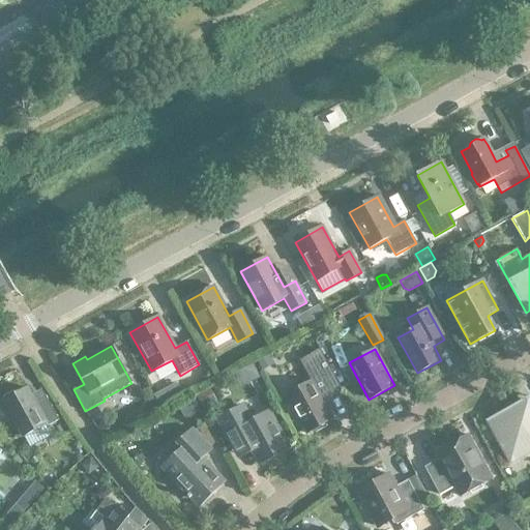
[(268,353),(256,360),(262,371),(274,363),(268,353)]
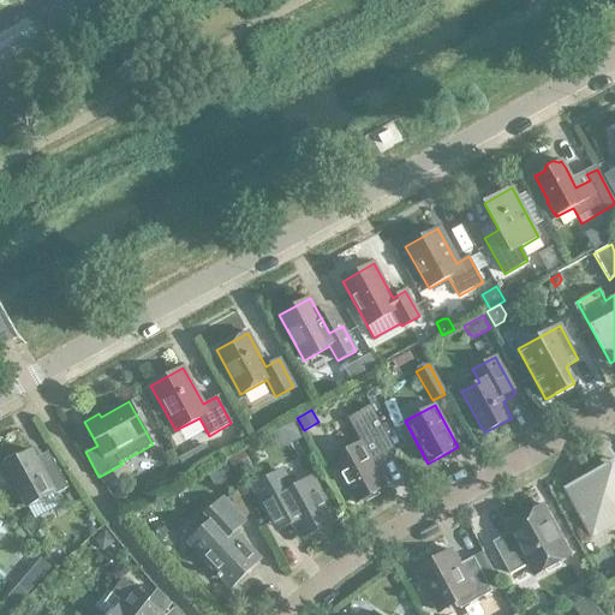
[(330,459),(354,503),(386,487),(371,459),(383,452),(369,425),(357,433),(362,442),(330,459)]
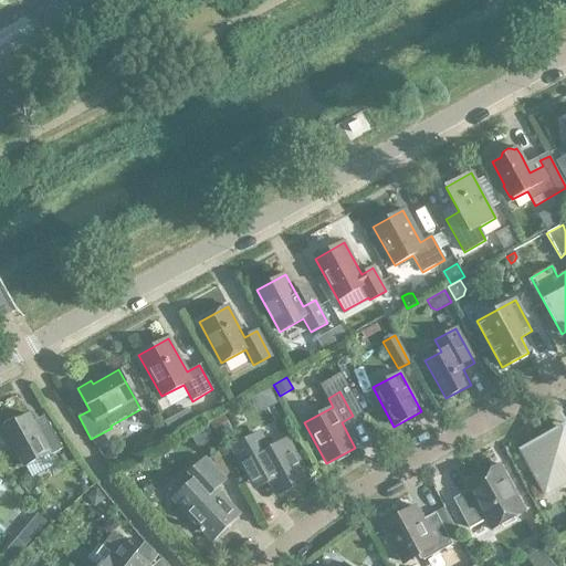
[(228,402),(221,392),(216,396),(215,404),(218,409),(228,402)]
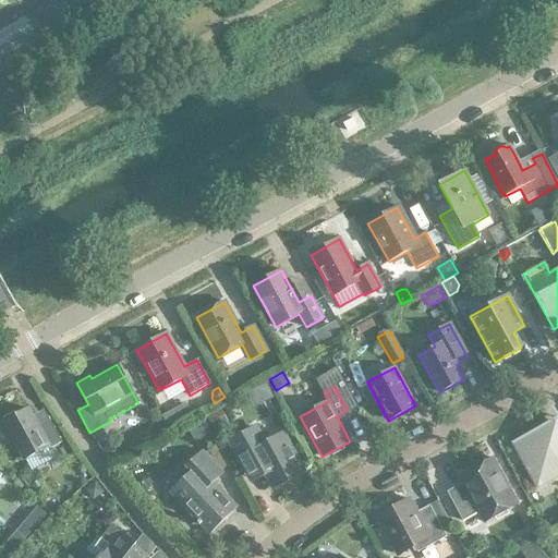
[(218,408),(205,415),(214,432),(228,423),(218,408)]
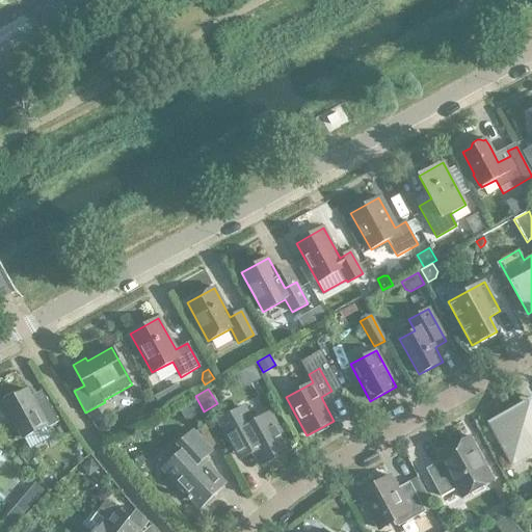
[(27,390),(3,402),(29,449),(52,436),(48,428),(58,422),(46,399),(35,404),(27,390)]
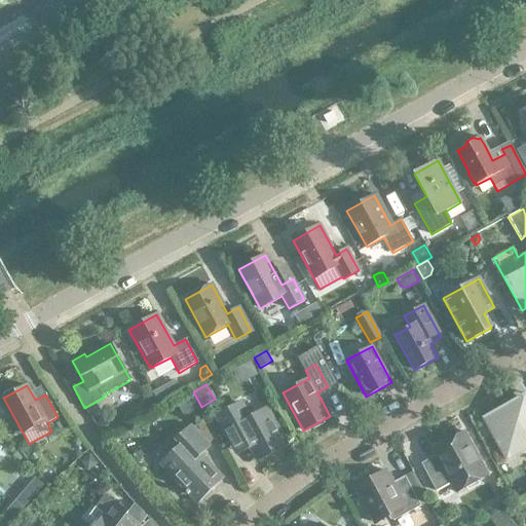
[(152,392),(158,405),(170,399),(162,386),(152,392)]
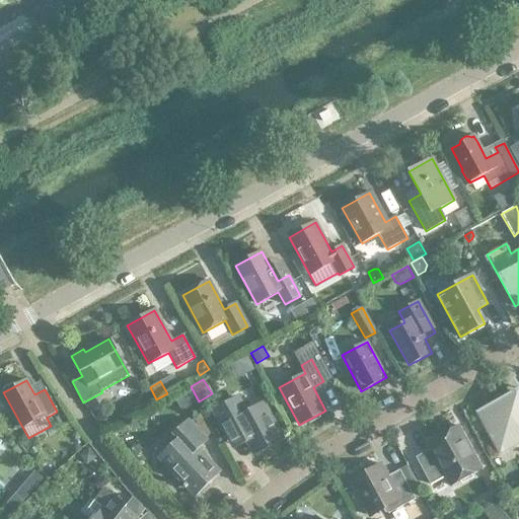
[(187,386),(171,395),(180,412),(196,402),(187,386)]
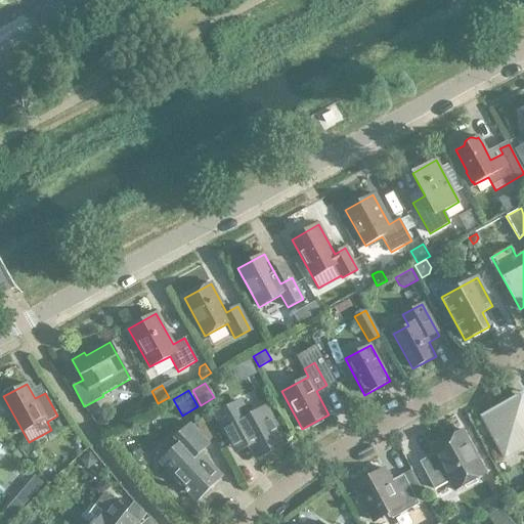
[(523,393),(523,392),(480,416),(488,430),(490,429),(505,454),(523,444),(523,393)]
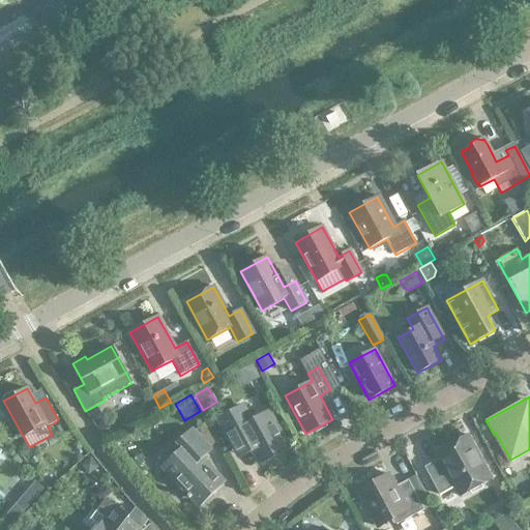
[(253,450),(260,464),(287,448),(267,412),(249,421),(241,407),(218,419),(239,458),(253,450)]
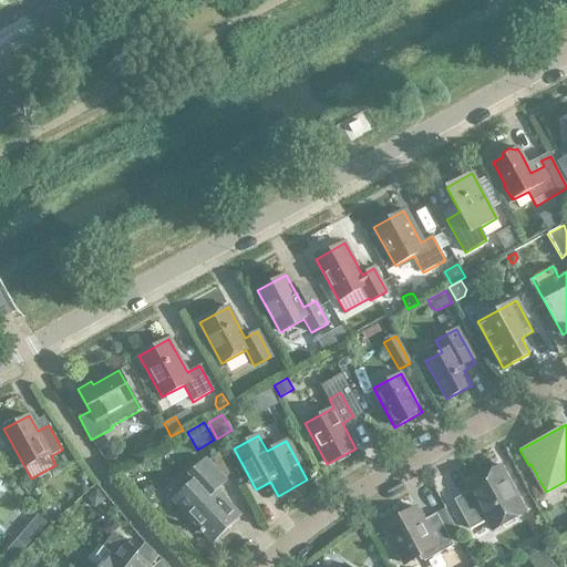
[(115,452),(111,452),(104,456),(111,466),(121,460),(115,452)]
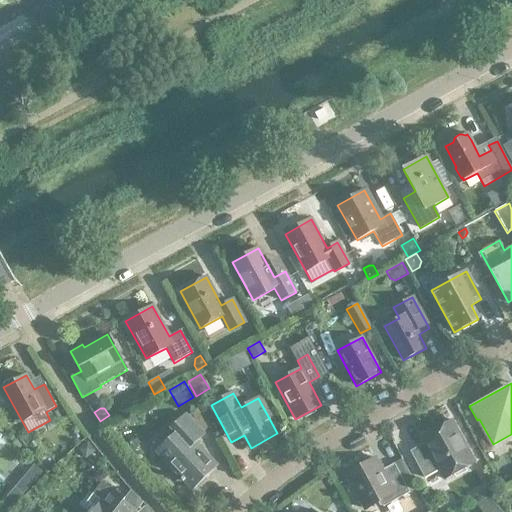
[(156,452),(191,489),(217,465),(195,442),(204,434),(186,414),(168,431),(172,436),(156,452)]
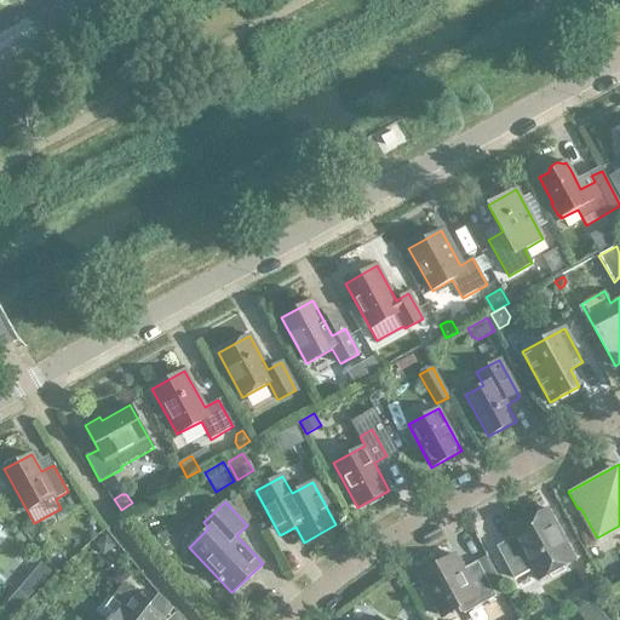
[(537,580),(575,560),(547,509),(509,529),(514,537),(495,546),(514,579),(530,569),(537,580)]
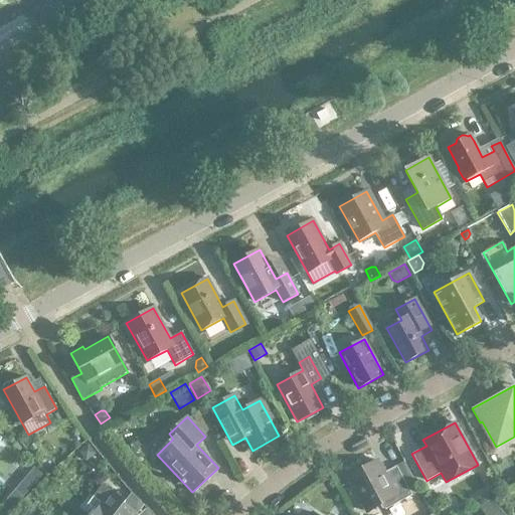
[(89,444),(78,452),(87,463),(97,454),(89,444)]
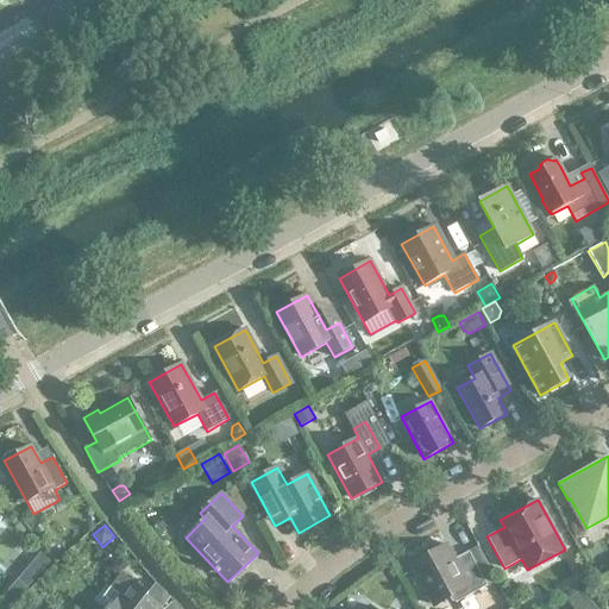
[(446,545),(412,564),(434,606),(449,597),(451,602),(454,603),(487,585),(484,582),(491,577),(478,554),(457,566),(446,545)]
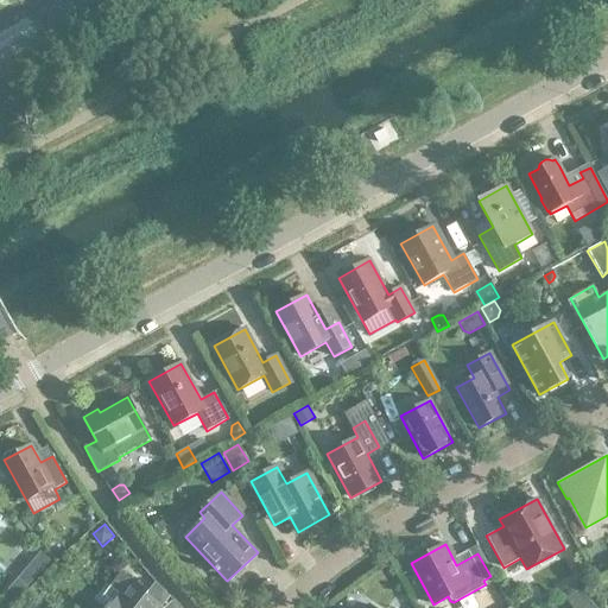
[(51,562),(40,552),(32,564),(42,572),(51,562)]
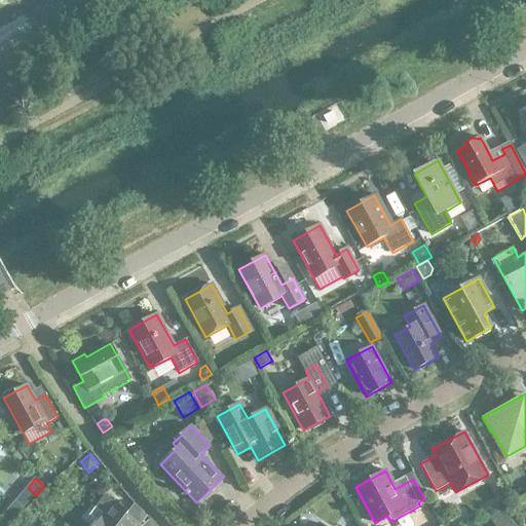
[(105,515),(96,525),(89,525),(84,522),(80,525),(141,525),(125,515),(126,514),(104,496),(96,508),(105,515)]
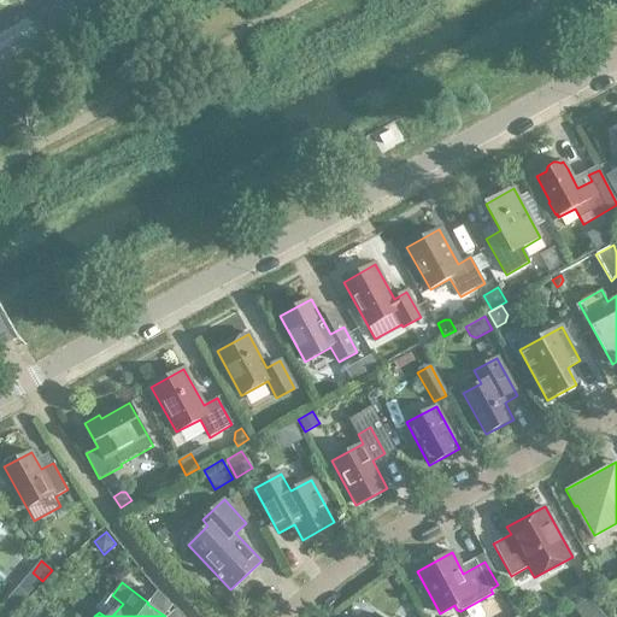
[(18,588),(1,606),(11,616),(28,597),(18,588)]
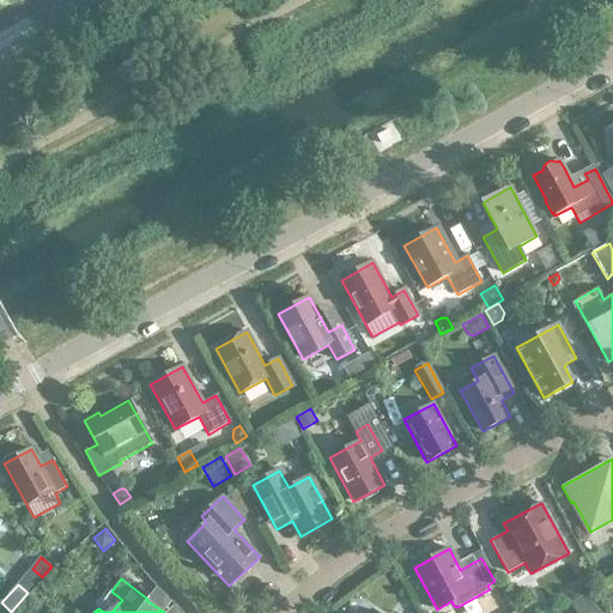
[(576,612),(600,612),(583,595),(568,604),(576,612)]
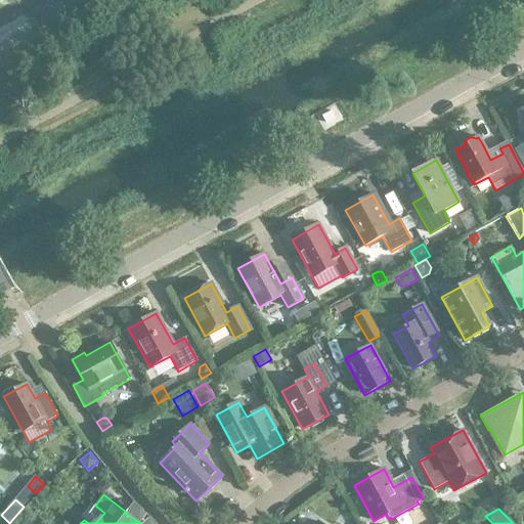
[(23,514),(13,523),(33,523),(34,523),(23,514)]
